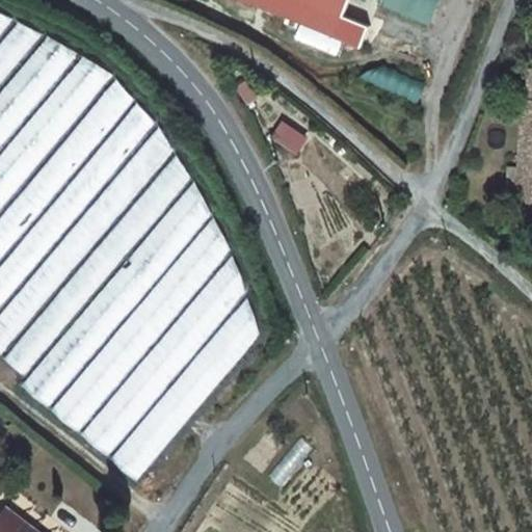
[(257,0),(327,31),(340,0),(257,0)]
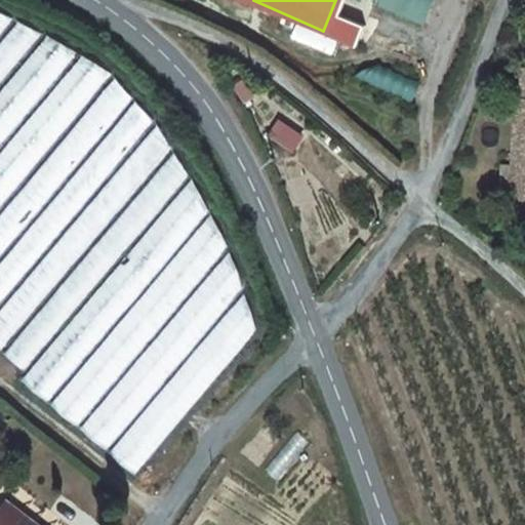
[(363,0),(422,24),(433,0),(363,0)]
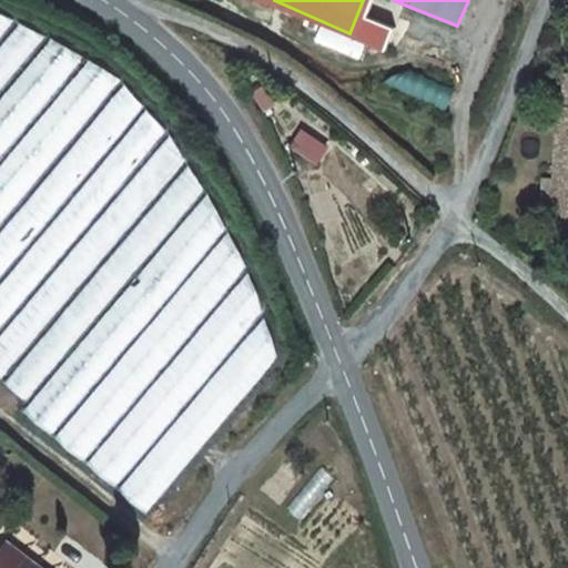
[(0,14),(0,37),(13,21),(0,14)]
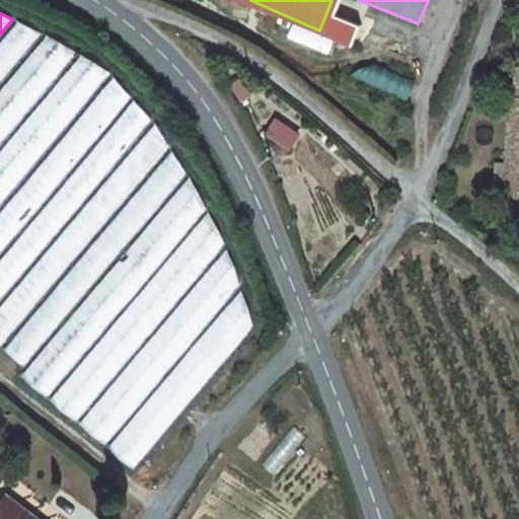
[(0,82),(41,33),(17,22),(0,43),(0,82)]
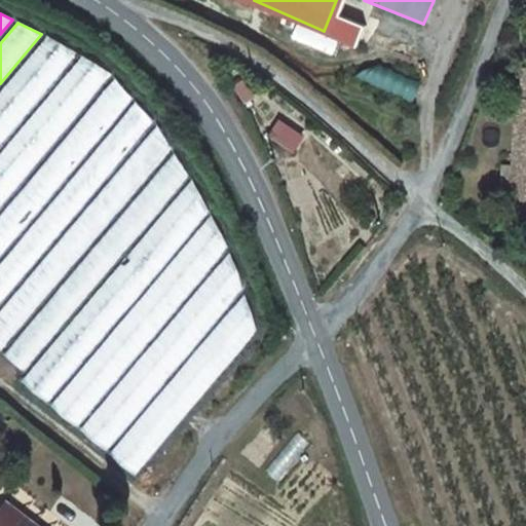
[(0,145),(77,52),(47,36),(0,91),(0,145)]
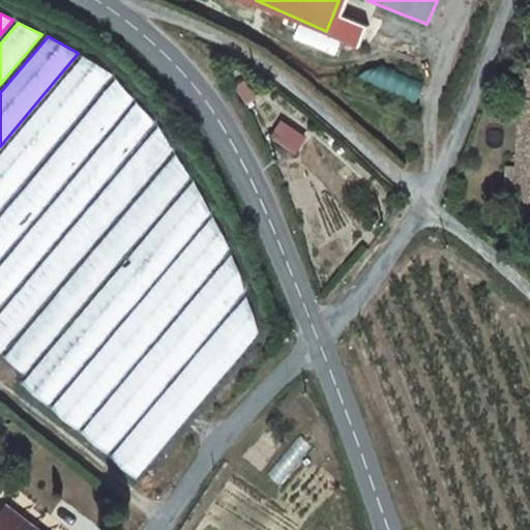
[(0,208),(113,76),(83,57),(0,155),(0,208)]
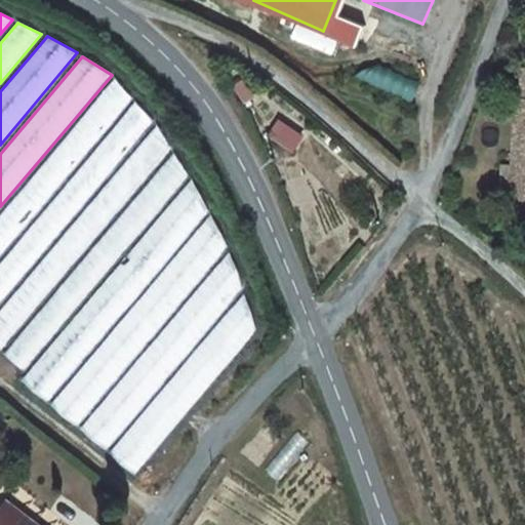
[(355,75),(410,102),(419,81),(377,64),(355,75)]
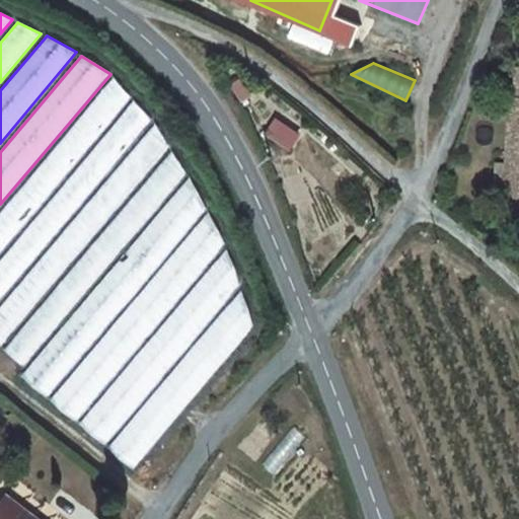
[(0,212),(0,253),(133,97),(115,78),(0,212)]
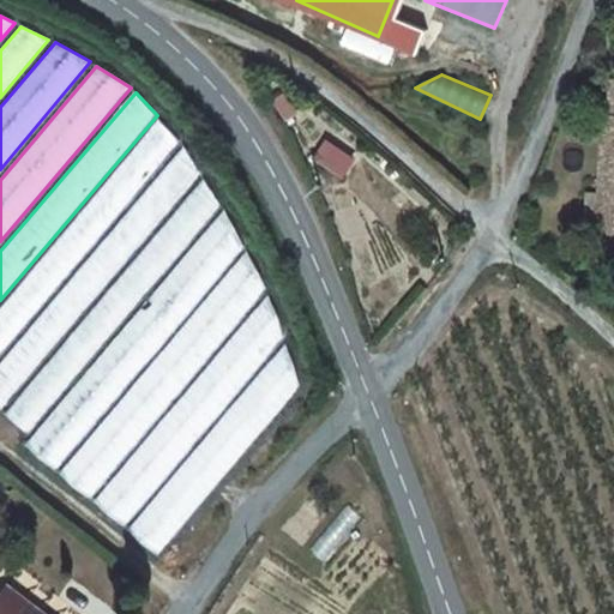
[(0,306),(0,355),(180,143),(158,120),(0,306)]
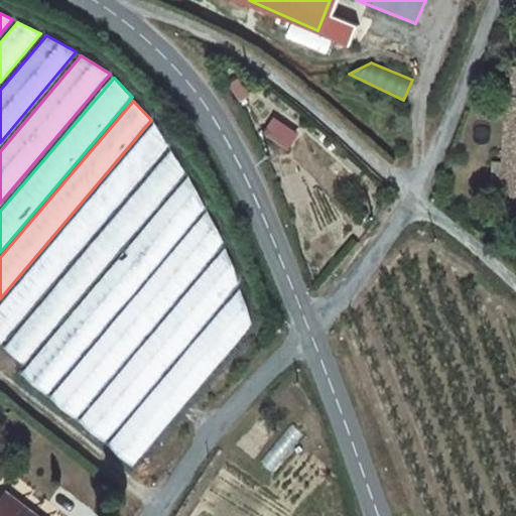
[(288,150),(298,134),(274,118),(263,134),(288,150)]
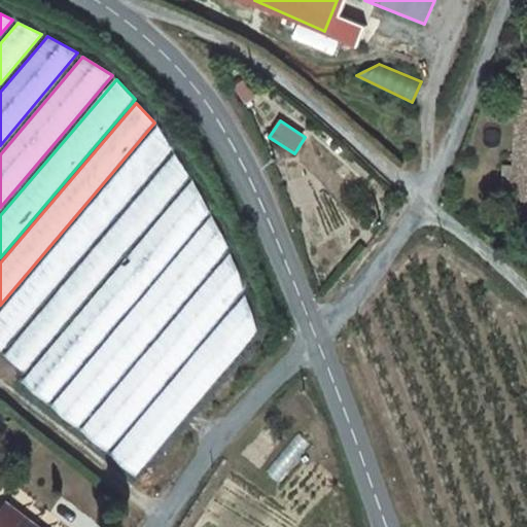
[(0,312),(0,352),(0,353),(173,149),(157,127),(0,312)]
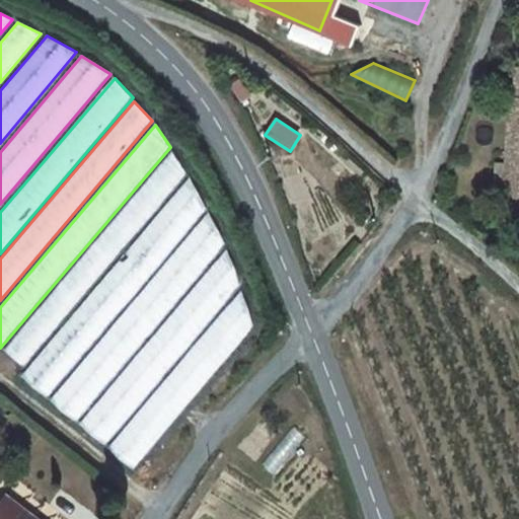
[(3,351),(23,368),(188,173),(171,152),(3,351)]
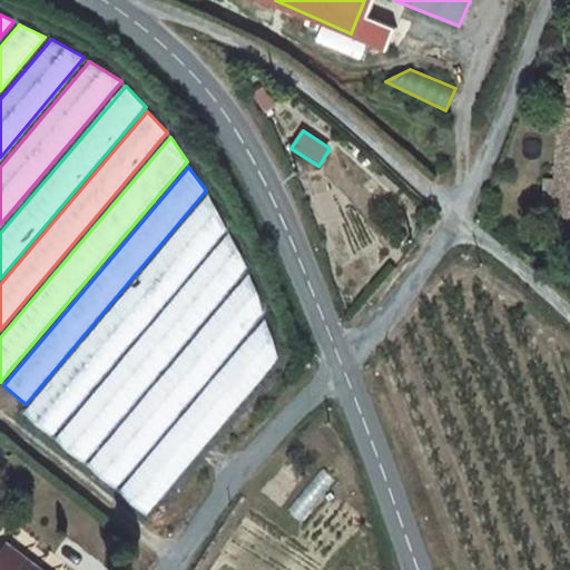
[(22,414),(51,438),(227,231),(207,195),(22,414)]
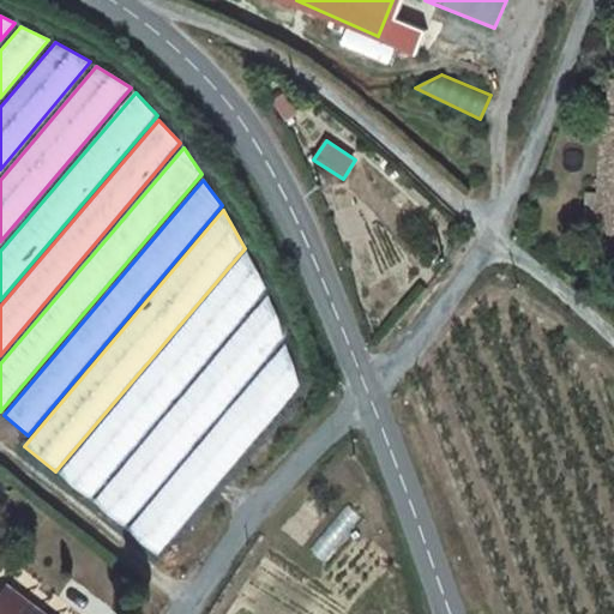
[(60,474),(91,499),(266,289),(246,251),(60,474)]
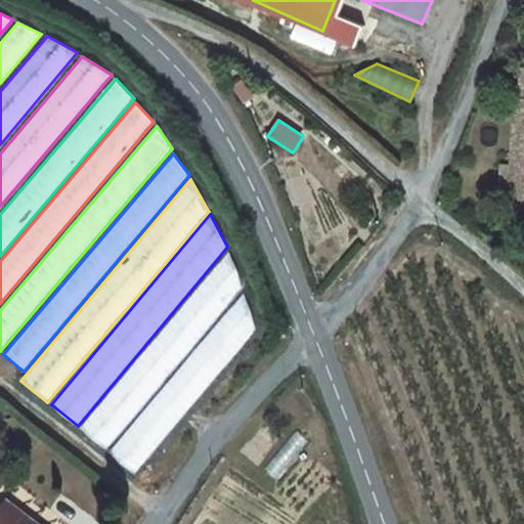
[(427,232),(419,241),(428,251),(436,239),(427,232)]
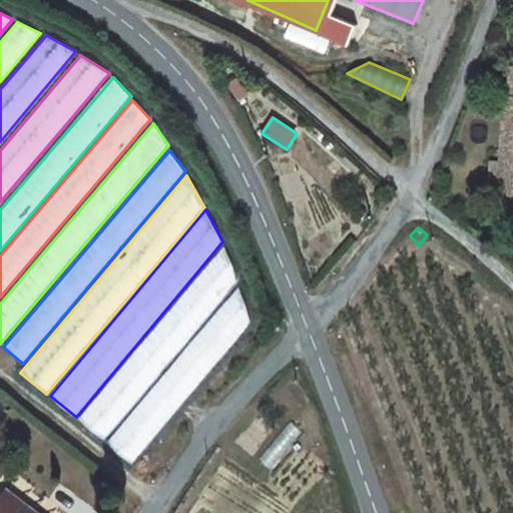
[(78,419),(103,440),(237,283),(223,246),(78,419)]
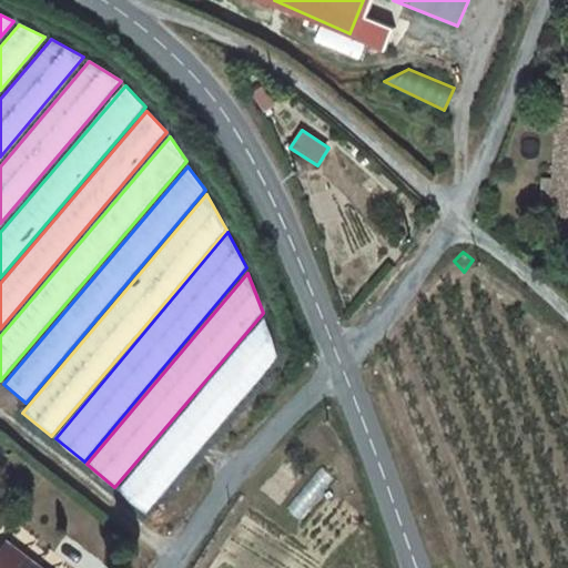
[(119,489),(145,513),(277,356),(264,318),(119,489)]
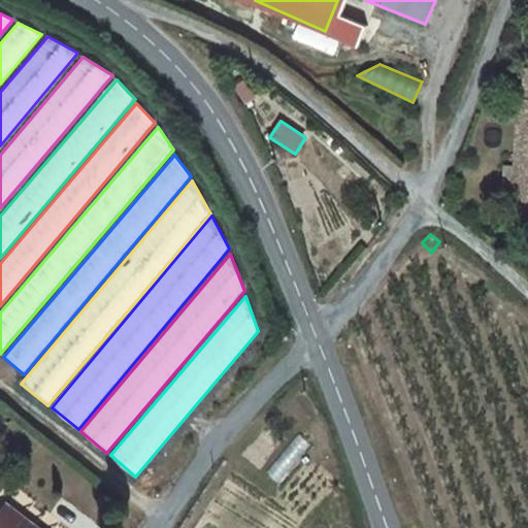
[(299,434),(266,471),(279,483),(312,444),(299,434)]
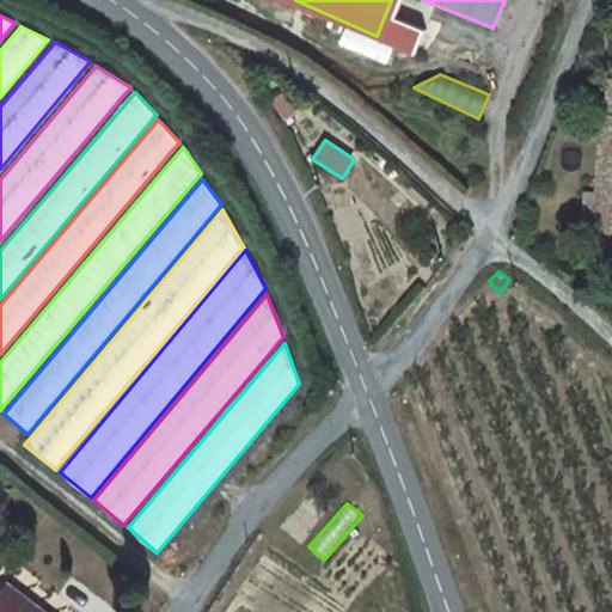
[(59,611),(14,574),(0,587),(0,611),(59,611)]
